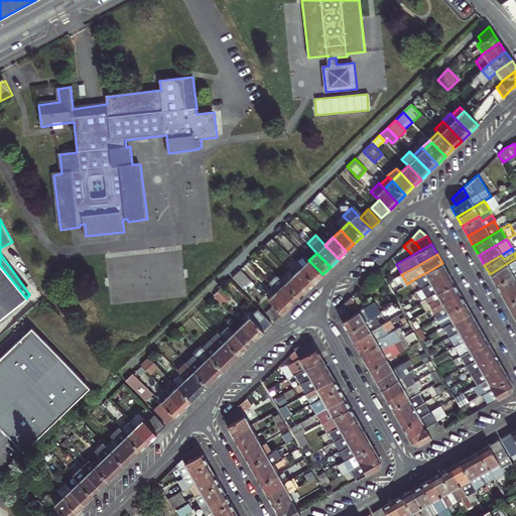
[(314,282),(323,274),(308,260),(304,255),(296,263),(301,268),(314,282)]
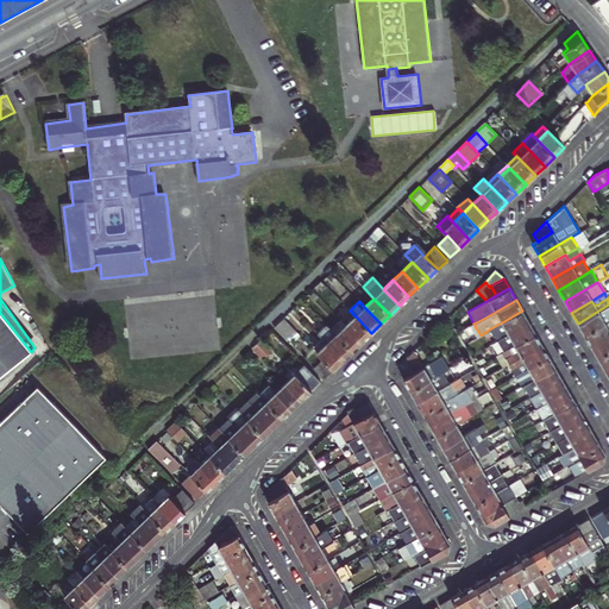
[(578,324),(584,336),(608,320),(608,306),(578,324)]
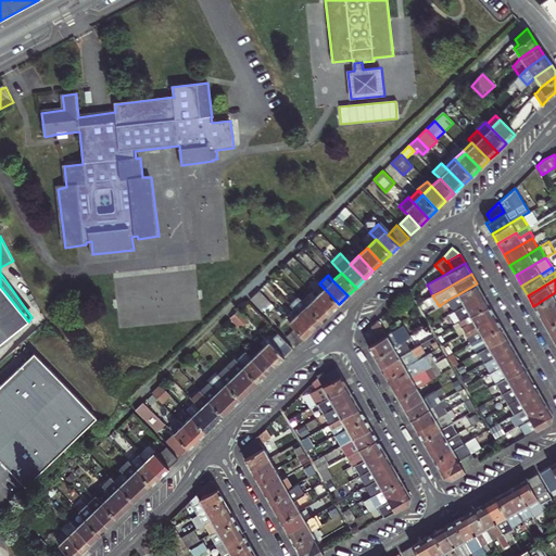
[(483,294),(477,283),(458,294),(462,301),(450,307),(453,312),(483,294)]
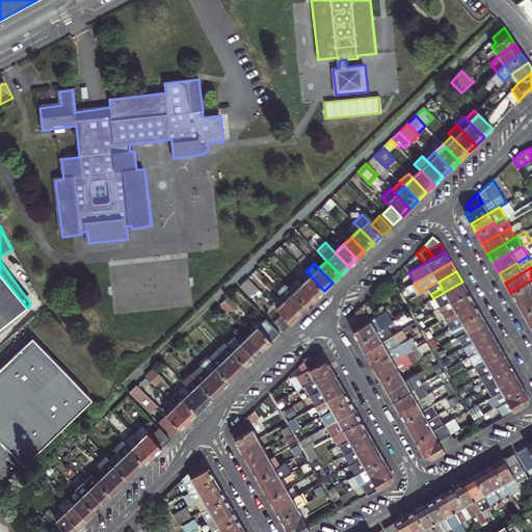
[(0,327),(27,308),(0,273),(0,327)]
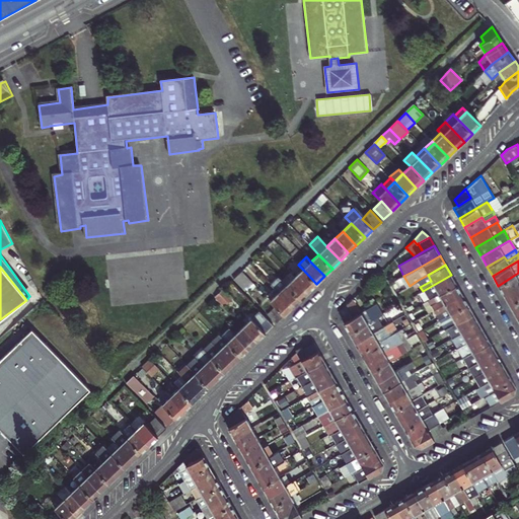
[(303,270),(295,277),(308,291),(316,284),(303,270)]
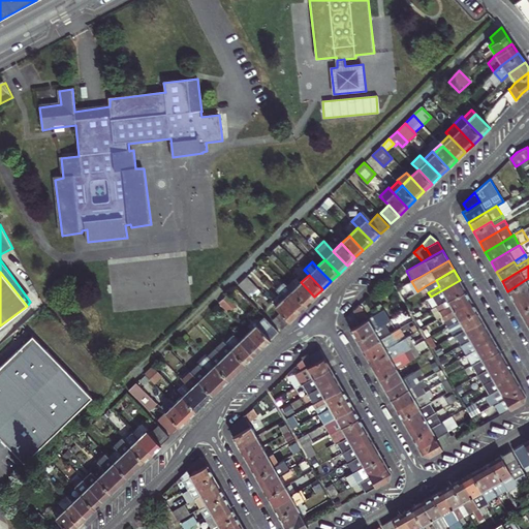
[(246,277),(239,284),(250,297),(257,288),(246,277)]
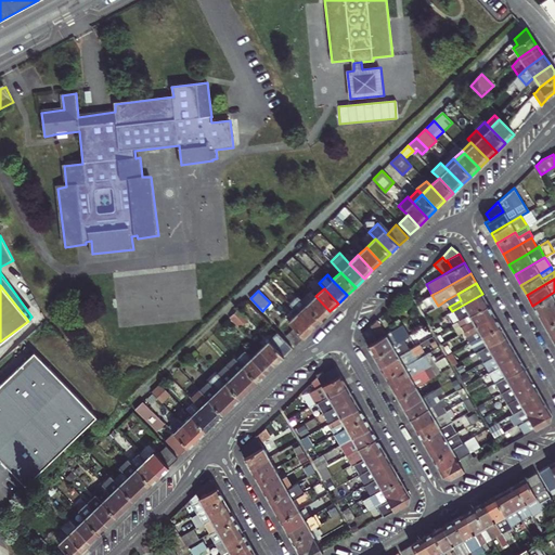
[(539,315),(554,306),(554,292),(532,306),(539,315)]
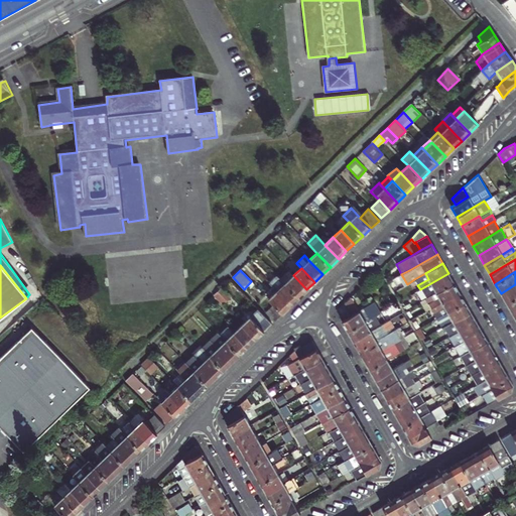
[(414,279),(417,285),(428,279),(425,273),(414,279)]
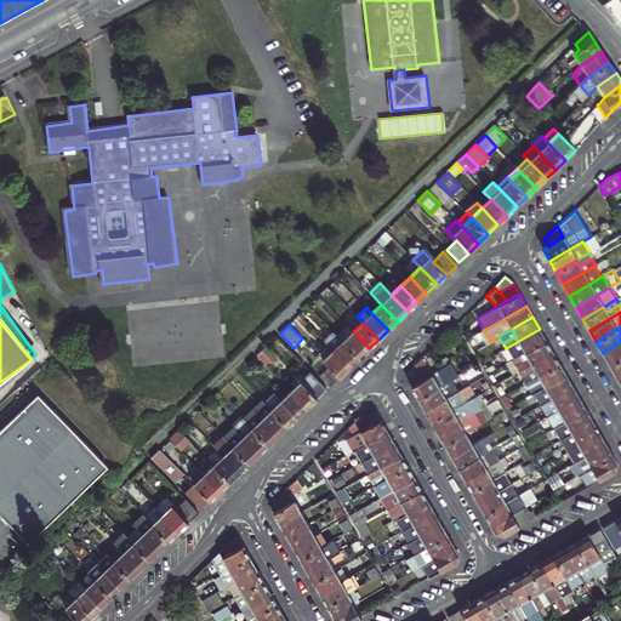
[(546,341),(540,329),(506,348),(508,354),(522,347),(525,353),(546,341)]
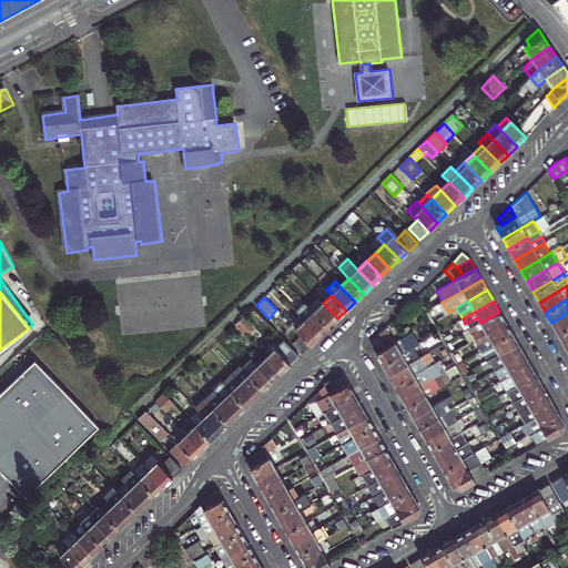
[(320,336),(328,327),(314,312),(305,303),(296,312),(305,321),(320,336)]
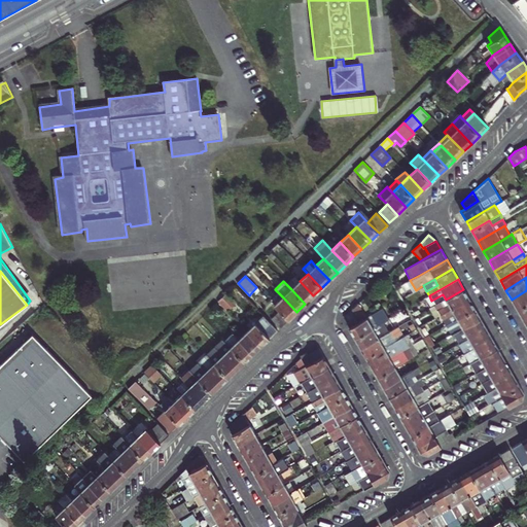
[(313,295),(300,281),(291,289),(305,304),(313,295)]
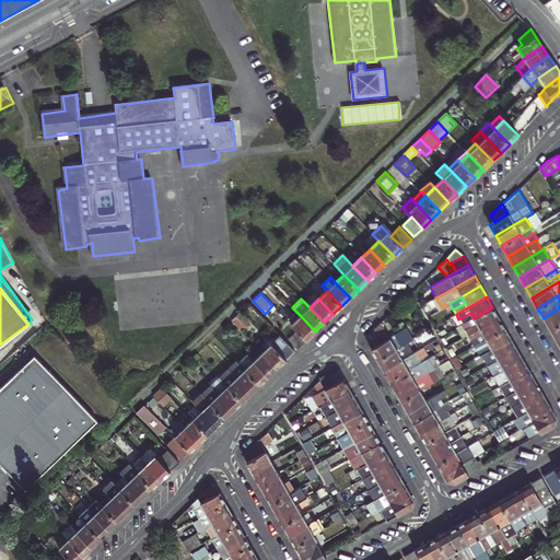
[(467,335),(499,317),(492,307),(474,318),(462,325),(465,330),(465,331),(461,334),(463,338),(467,335)]
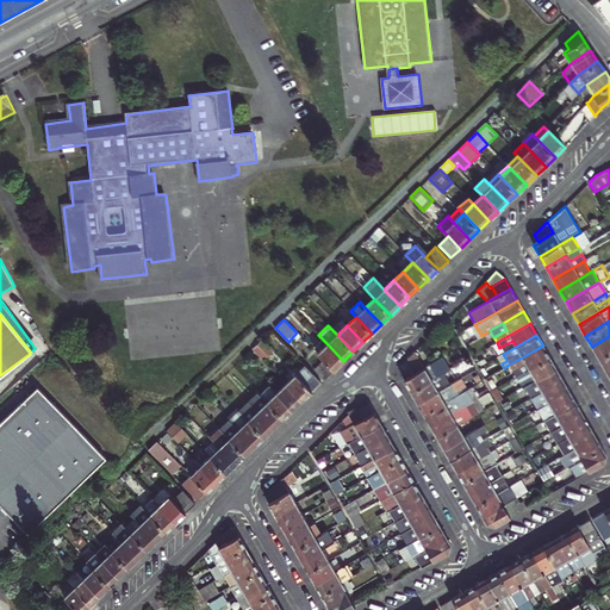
[(609,336),(592,347),(598,359),(609,352),(609,336)]
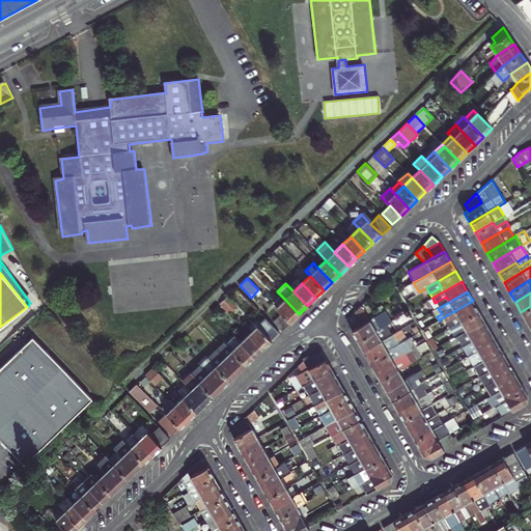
[(239,305),(228,296),(220,304),(230,314),(239,305)]
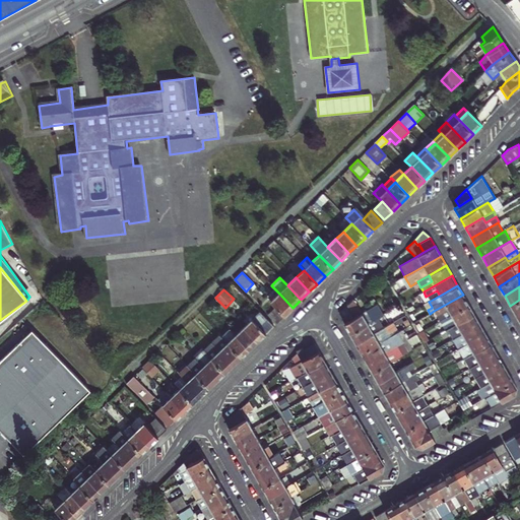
[(429,302),(440,296),(437,290),(426,297),(429,302)]
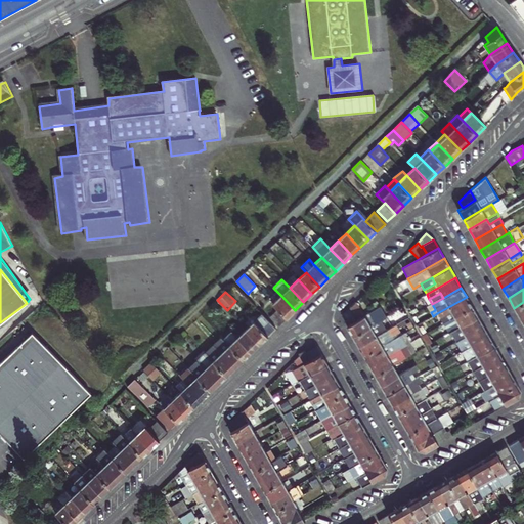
[(295,310),(281,296),(272,304),(277,309),(287,318),(295,310)]
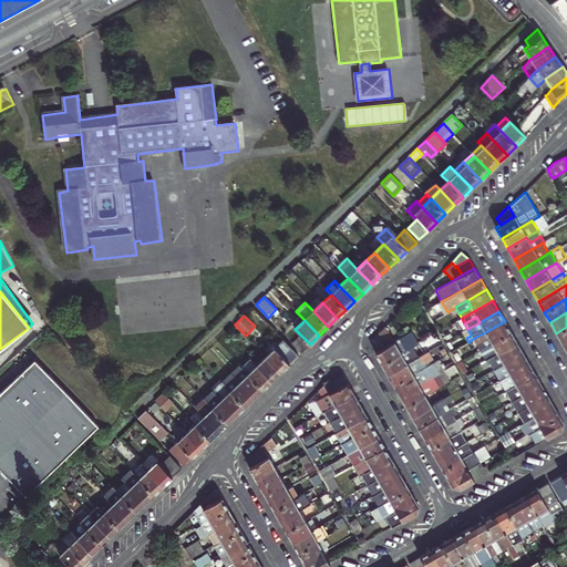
[(480,350),(492,343),(511,332),(505,321),(473,339),(476,344),(480,350)]
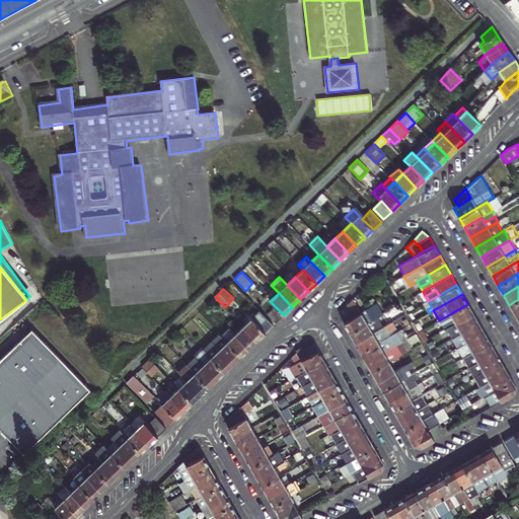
[(377,317),(383,314),(377,304),(361,313),(353,299),(347,304),(354,317),(347,321),(344,323),(350,334),(377,317)]
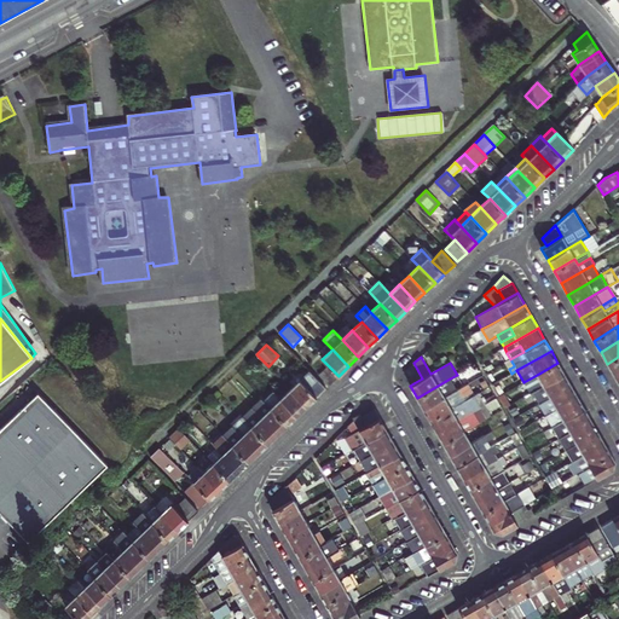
[(618,357),(607,364),(614,375),(618,371),(618,357)]
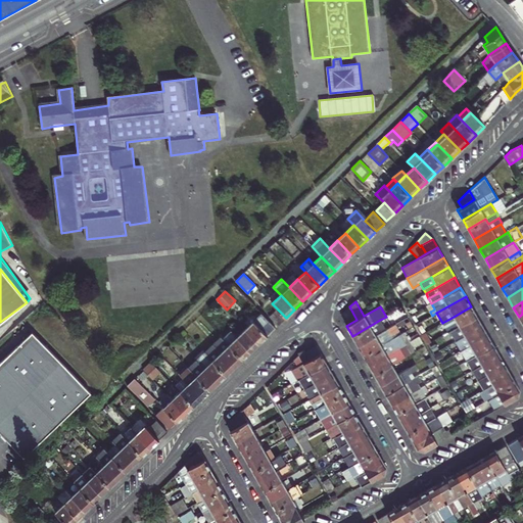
[(357,320),(349,306),(342,314),(349,324),(357,320)]
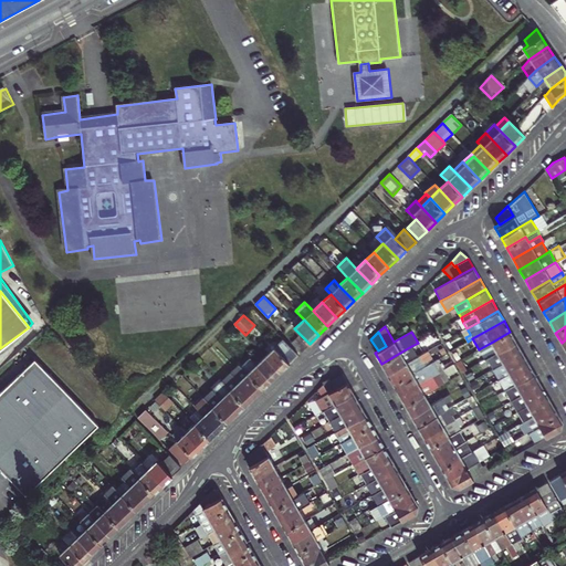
[(510,332),(491,343),(479,349),(485,360),(486,359),(516,342),(510,332)]
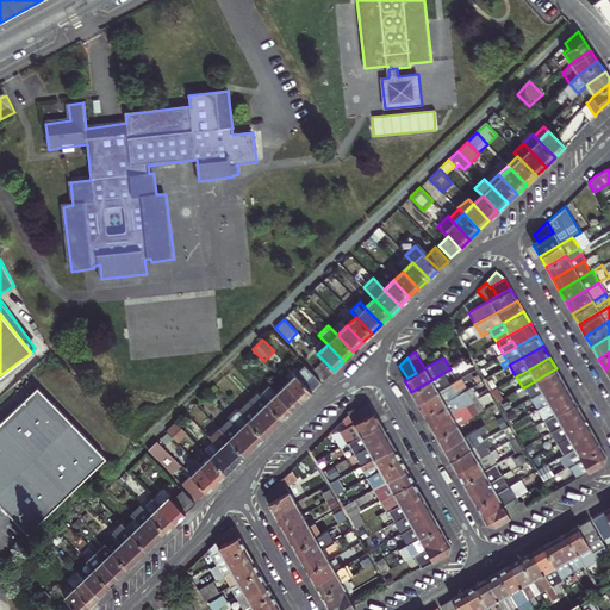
[(324,379),(334,371),(323,360),(313,368),(324,379)]
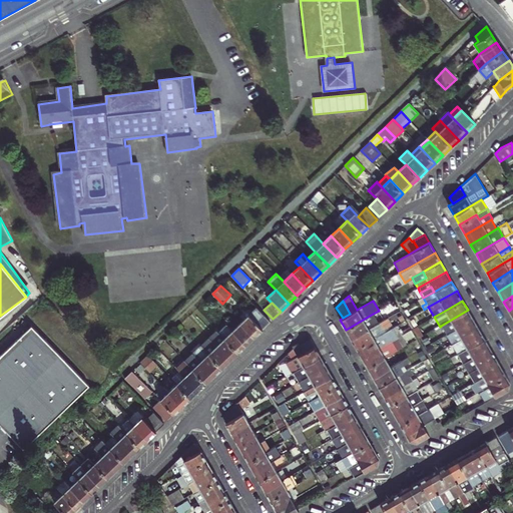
[(257,323),(265,315),(257,307),(240,323),(254,337),(263,329),(257,323)]
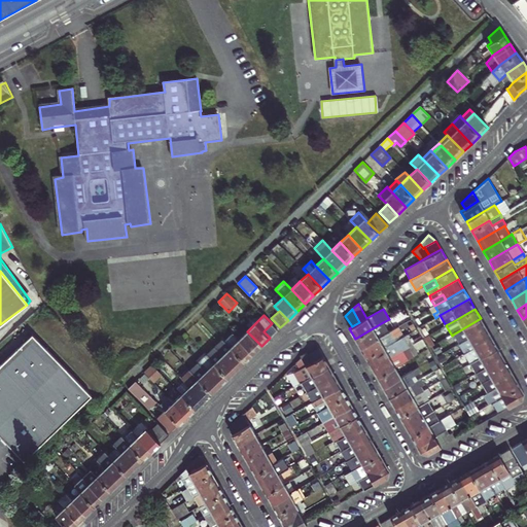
[(481,318),(453,335),(459,344),(468,339),(486,328),(481,318)]
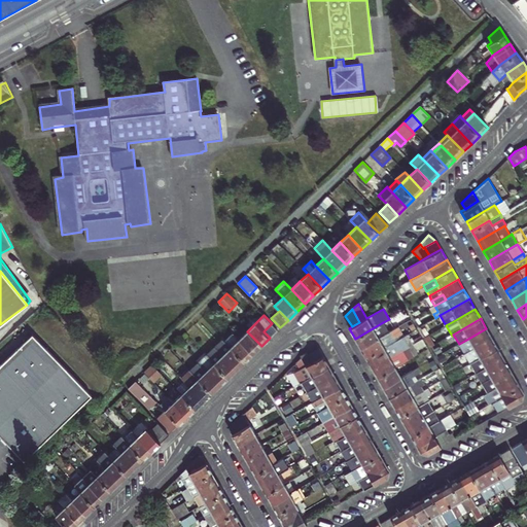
[(360,348),(388,332),(383,322),(355,339),(360,348)]
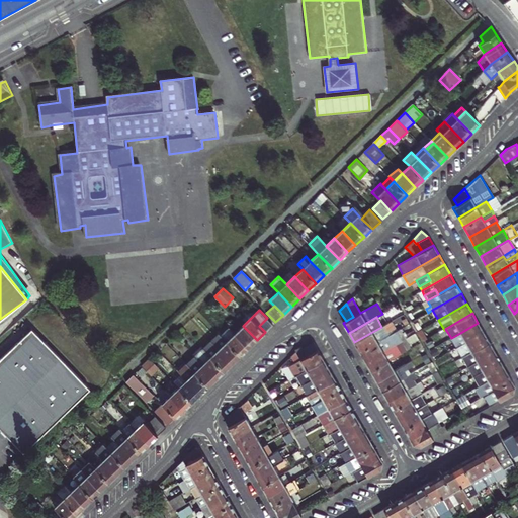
[(360,352),(389,336),(386,333),(395,328),(391,322),(382,326),(354,342),(360,352)]
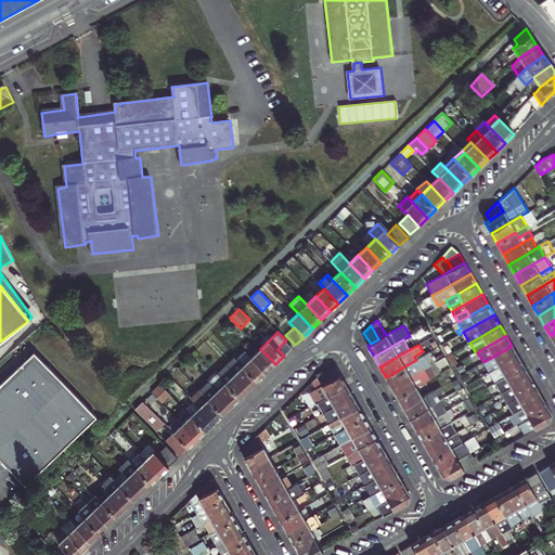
[(489,372),(518,356),(512,346),(493,357),(483,362),(489,373),(489,372)]
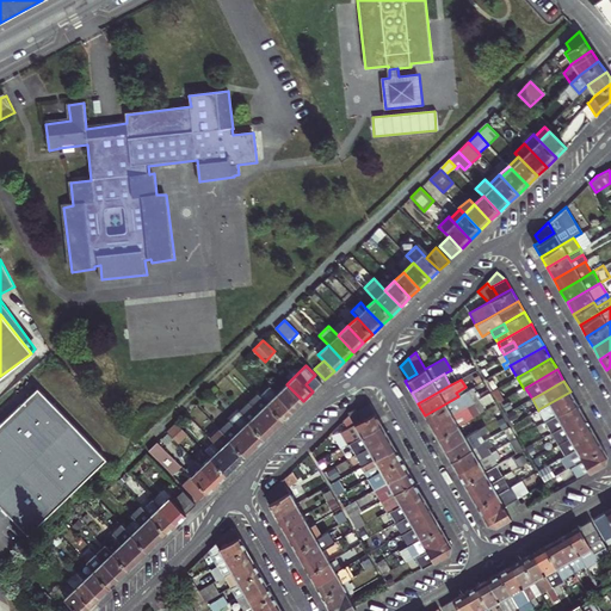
[(294,409),(303,401),(287,384),(277,393),(294,409)]
